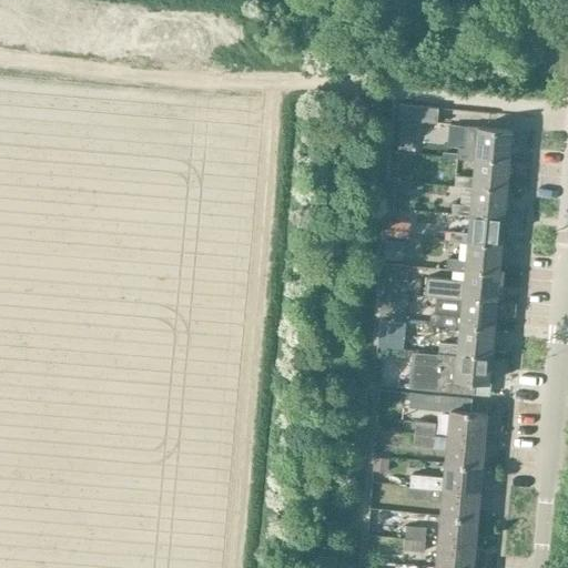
[(438,108),(398,104),(397,120),(437,123),(438,108)]
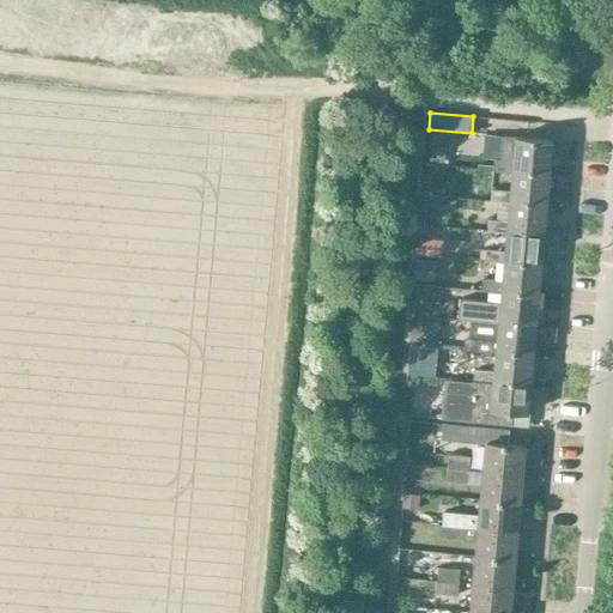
[(513,173),(551,176),(554,140),(516,137),(502,135),(501,158),(495,157),(493,158),(493,170),(513,173)]
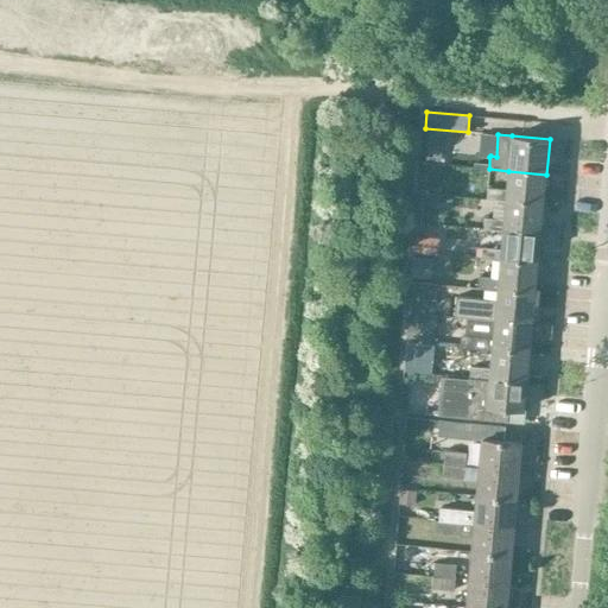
[(426,145),(425,160),(441,162),(442,146),(426,145)]
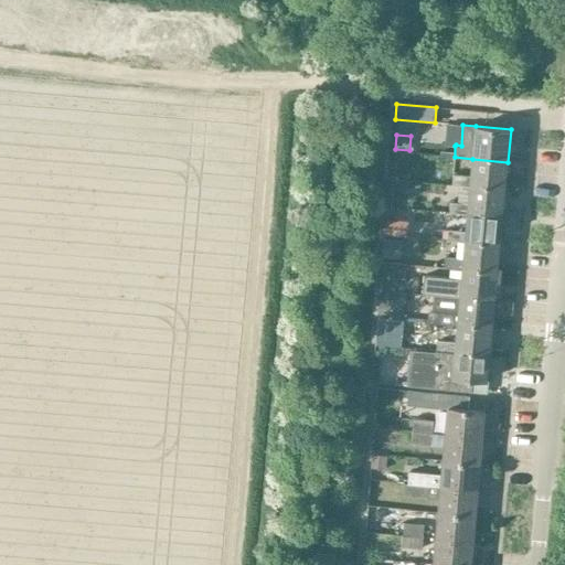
[(470,187),(505,190),(508,162),(472,159),(471,176),(454,174),(452,184),(470,187)]
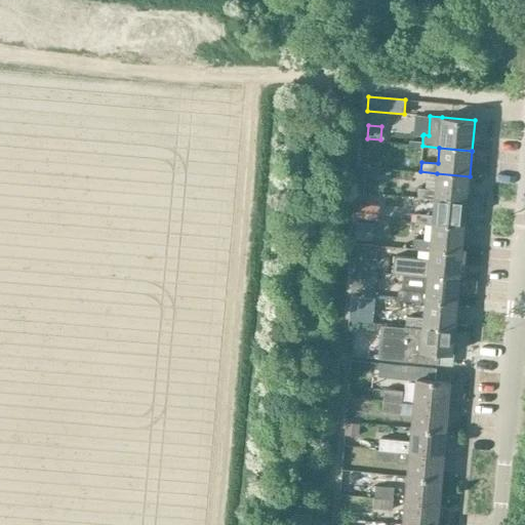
[(419,171),(420,158),(405,158),(404,171),(419,171)]
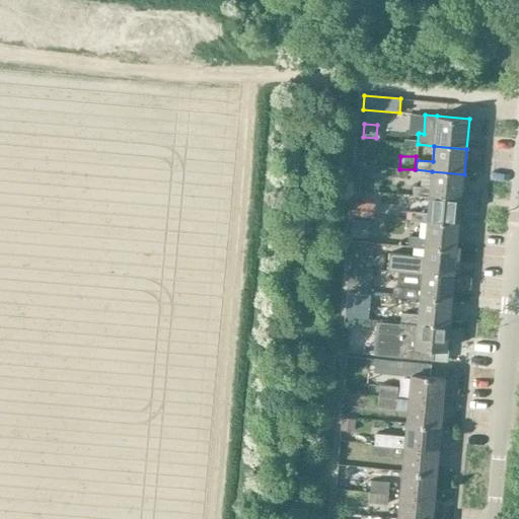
[(370,165),(357,164),(355,190),(362,191),(363,172),(375,173),(376,166),(370,165)]
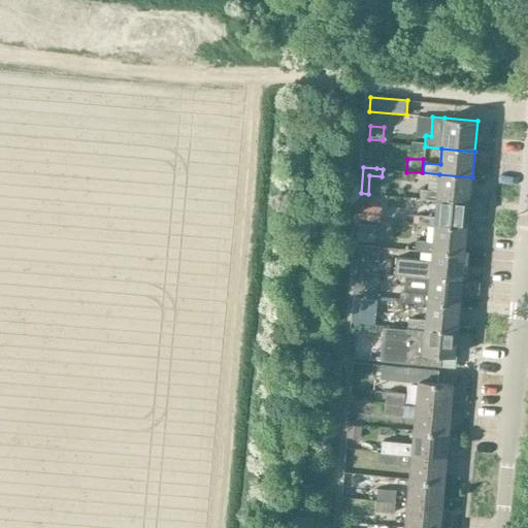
[(420,198),(437,200),(469,203),(472,177),(439,174),(438,190),(421,189),(420,198)]
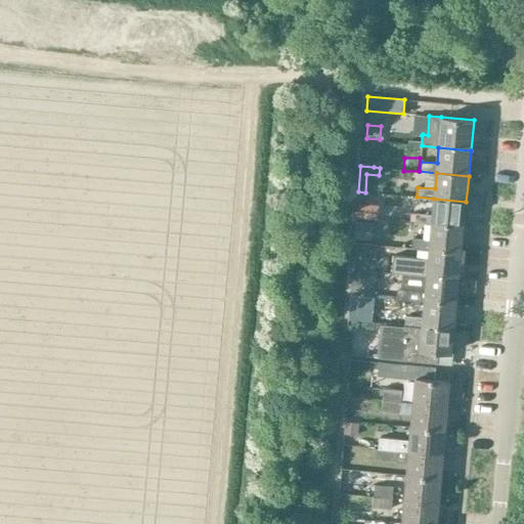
[(466,202),(434,199),(432,215),(416,213),(415,222),(431,224),(464,227),(466,202)]
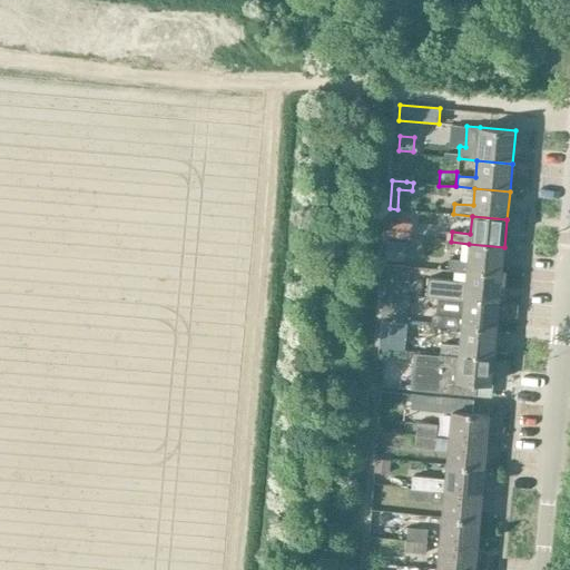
[(389,222),(387,237),(395,237),(411,238),(412,223),(389,222)]
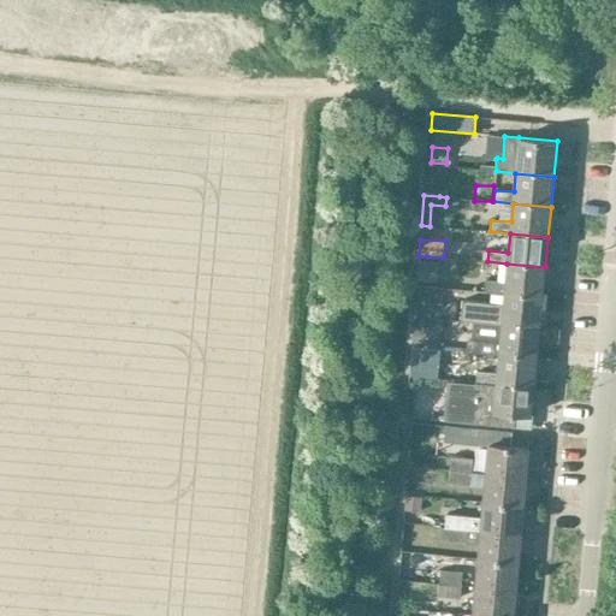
[(419,260),(416,280),(437,282),(438,261),(419,260)]
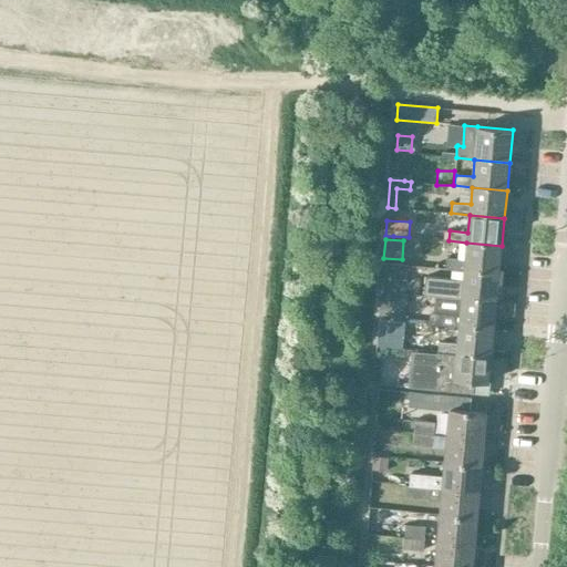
[(502,246),(466,243),(464,259),(446,258),(445,268),(464,269),(500,272),(502,246)]
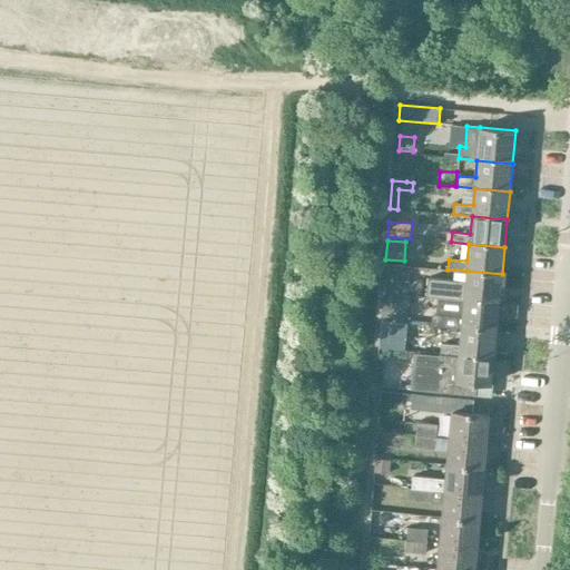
[(384,293),(396,294),(408,295),(410,266),(385,264),(383,292),(384,293)]
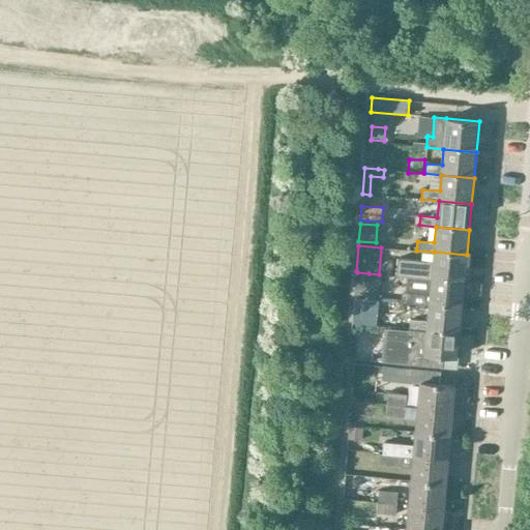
[(431,278),(464,282),(467,255),(434,252),(433,262),(398,258),(396,275),(414,276),(431,278)]
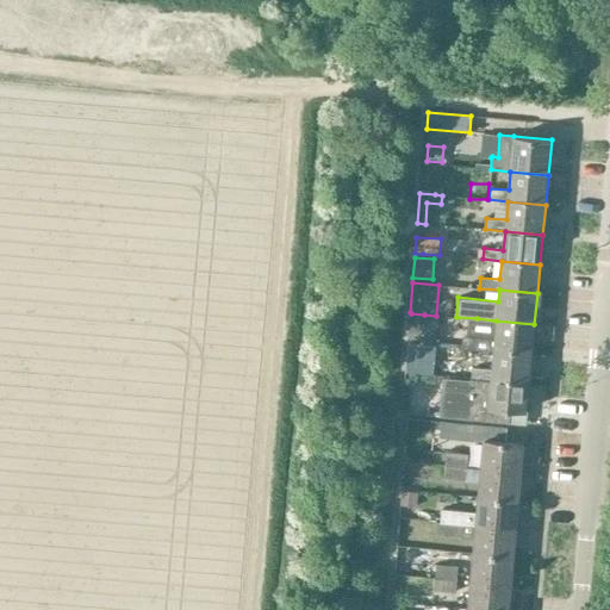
[(411,313),(409,328),(423,329),(424,315),(411,313)]
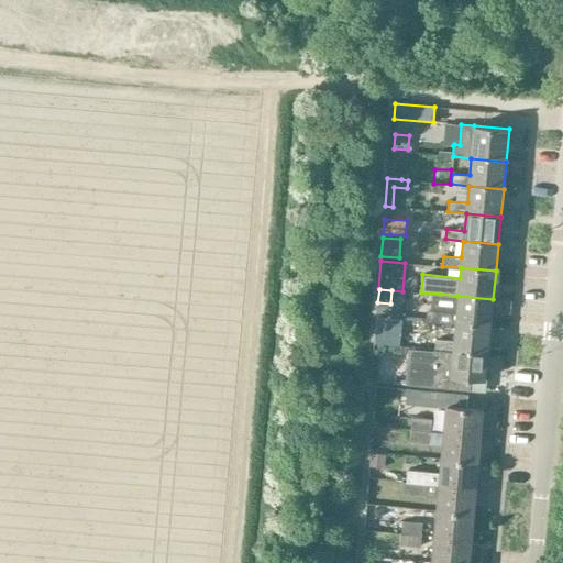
[(424,321),(455,323),(490,327),(493,299),(457,296),(456,313),(426,310),(424,321)]
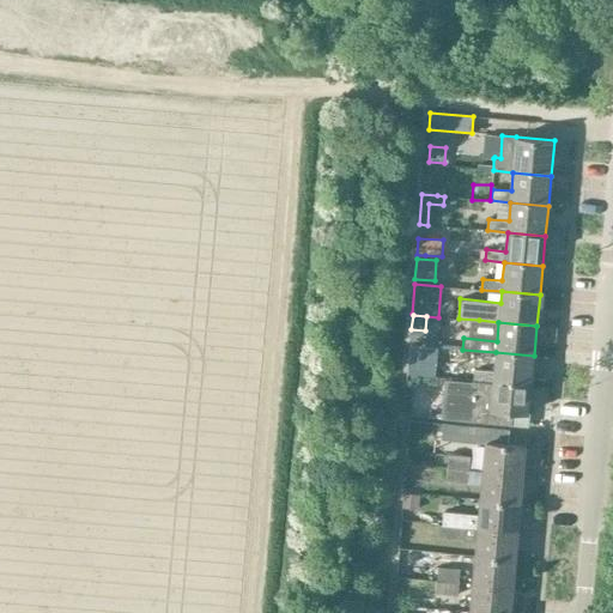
[(534,356),(496,352),(493,371),(474,369),(474,380),(532,384),(534,356)]
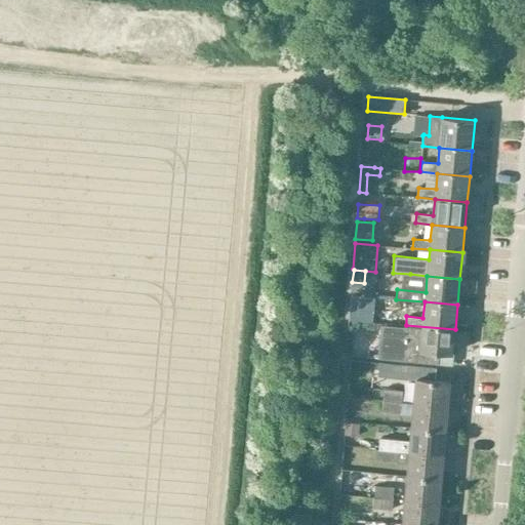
[(381,325),(378,359),(438,364),(439,353),(453,354),(455,329),(406,325),(405,327),(381,325)]
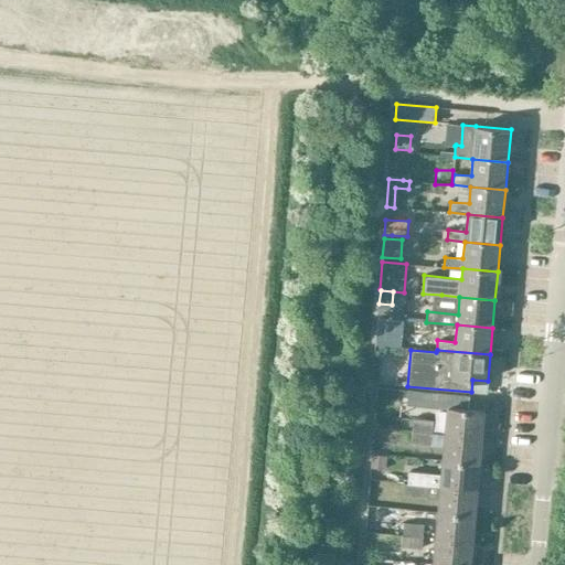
[(427,394),(426,406),(447,408),(445,434),(481,436),(483,412),(468,411),(469,397),(427,394)]
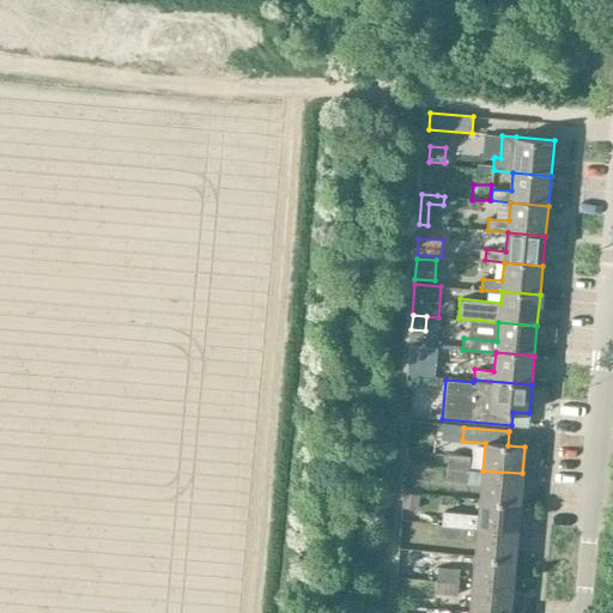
[(448,467),(469,469),(471,456),(449,454),(448,467)]
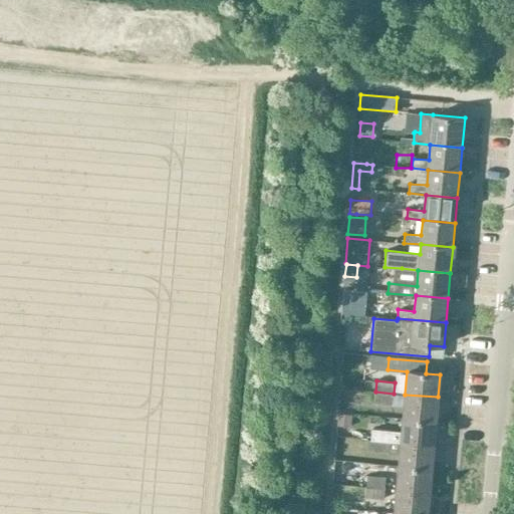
[(404,407),(403,420),(436,423),(438,397),(405,395),(394,394),(375,392),(374,404),(404,407)]
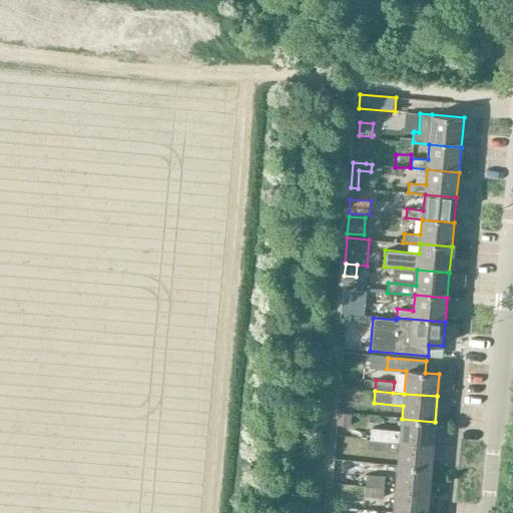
[(350,414),(337,413),(336,425),(349,426),(350,414)]
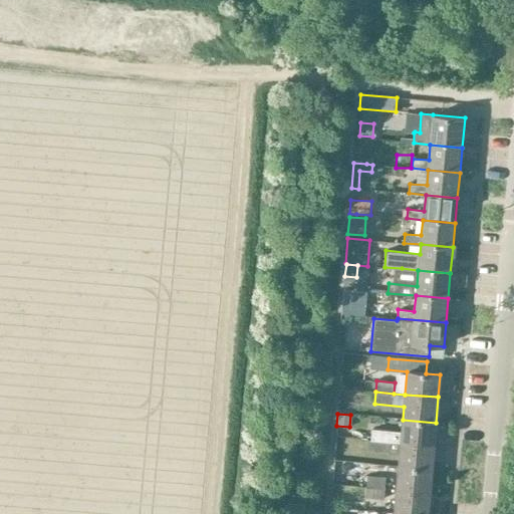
[(371,429),(371,439),(370,441),(434,446),(436,423),(403,420),(402,431),(371,429)]
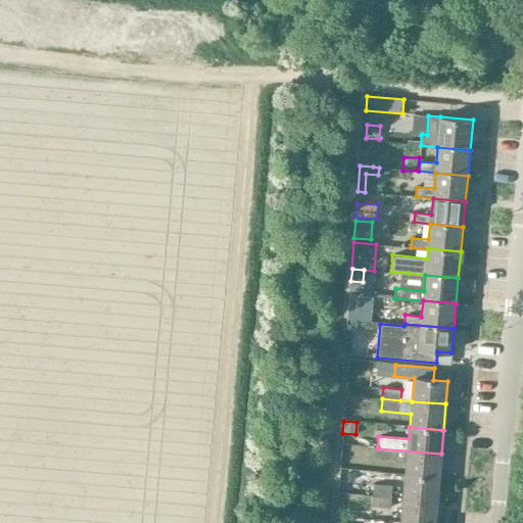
[(407,461),(406,475),(439,478),(441,454),(377,448),(378,446),(374,446),(373,458),(407,461)]
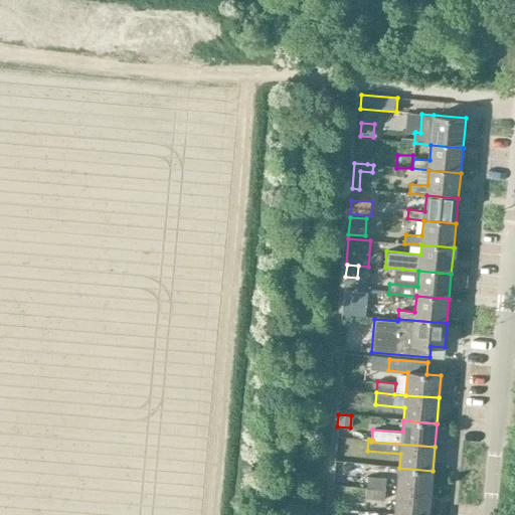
[(397,491),(431,494),(433,471),(399,468),(397,491)]
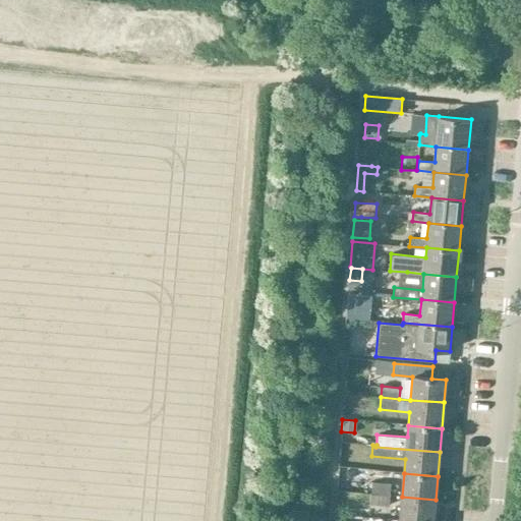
[(371,494),(390,496),(391,483),(372,481),(371,494)]
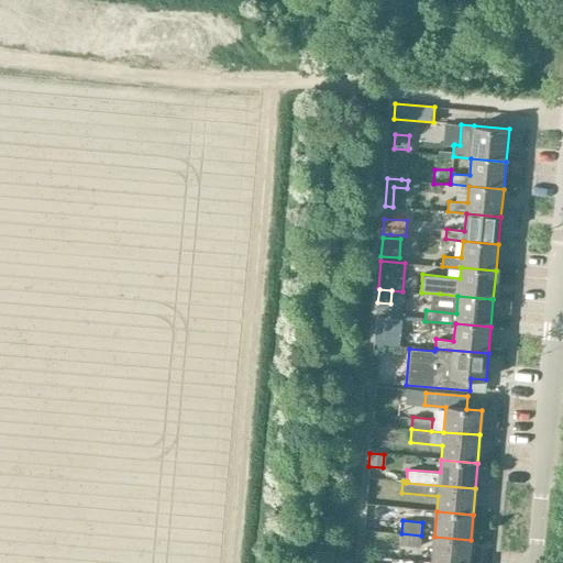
[(421,536),(401,533),(400,545),(421,547),(421,536)]
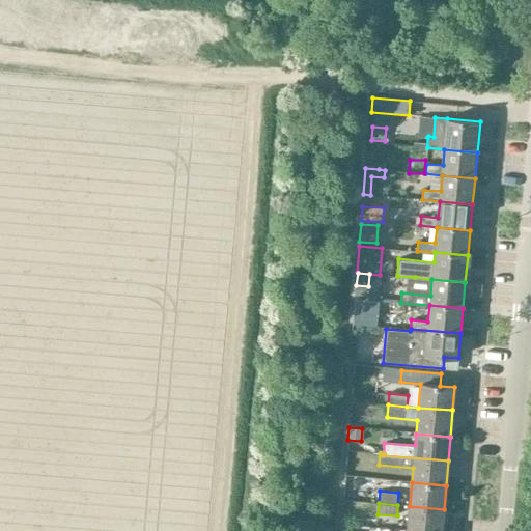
[(408,530),(409,530),(441,530),(444,509),(410,506),(408,530)]
